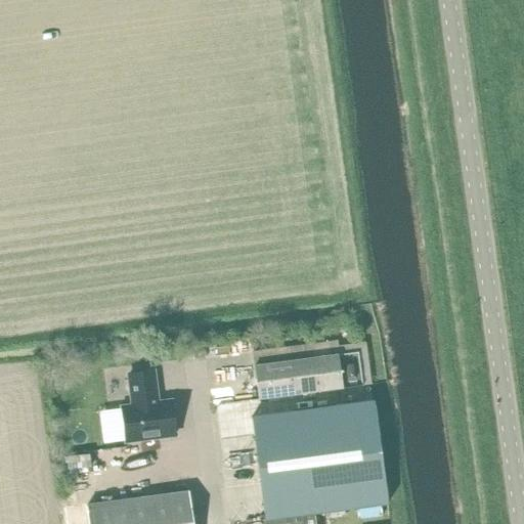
[(336,340),(252,351),(254,366),(258,400),(315,392),(360,386),(356,352),(338,355),(336,340)]
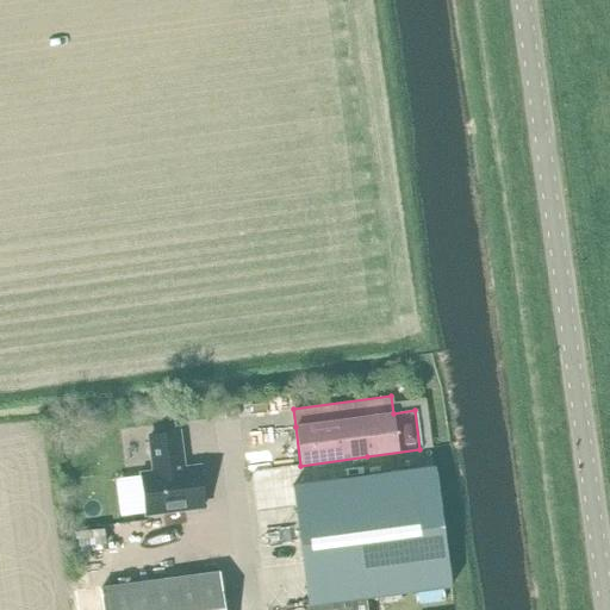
[(141,475),(145,516),(203,509),(197,468),(182,471),(178,435),(148,439),(153,474),(141,475)]
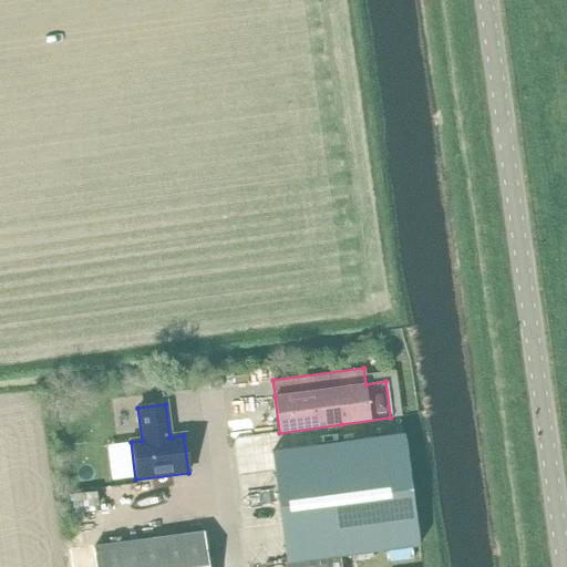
[(286,564),(352,555),(418,546),(403,435),(271,453),(275,476),(277,497),(286,564)]
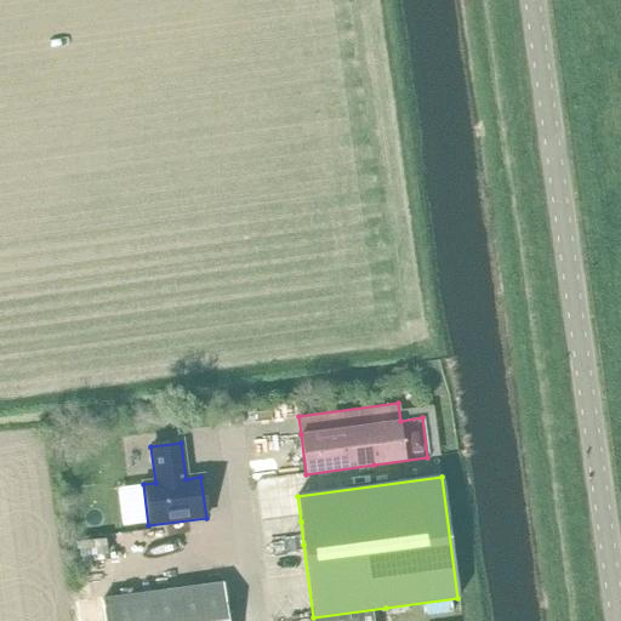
[(104,620),(227,620),(222,584),(102,599),(104,620)]
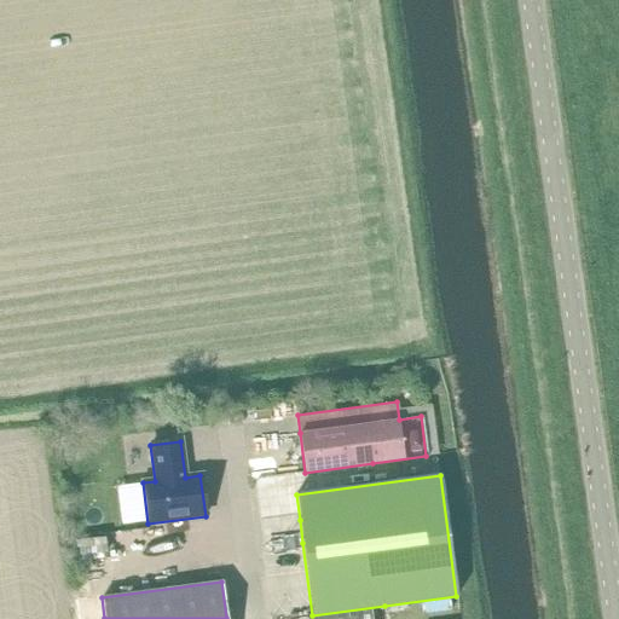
[(370,618),(369,608),(312,615),(311,618),(370,618)]
